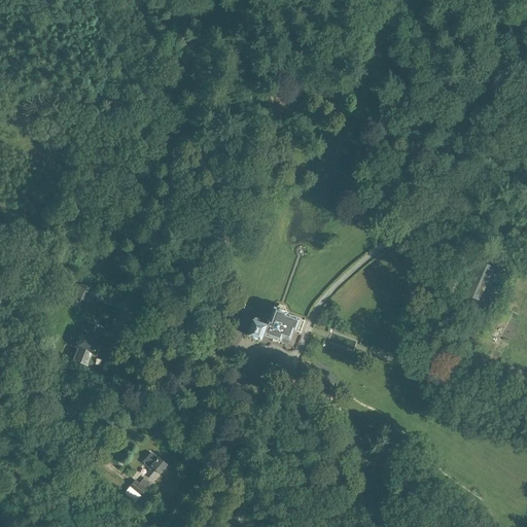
[(480,261),(465,293),(484,302),(492,282),(494,277),(497,270),(480,261)]
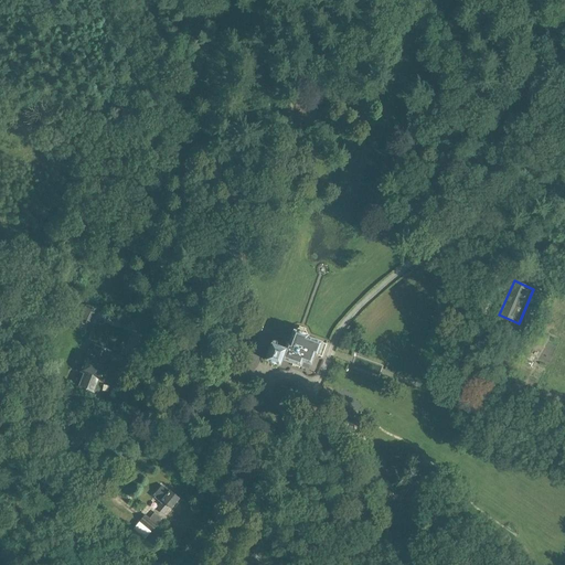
[(87,305),(82,319),(93,323),(98,309),(87,305)]
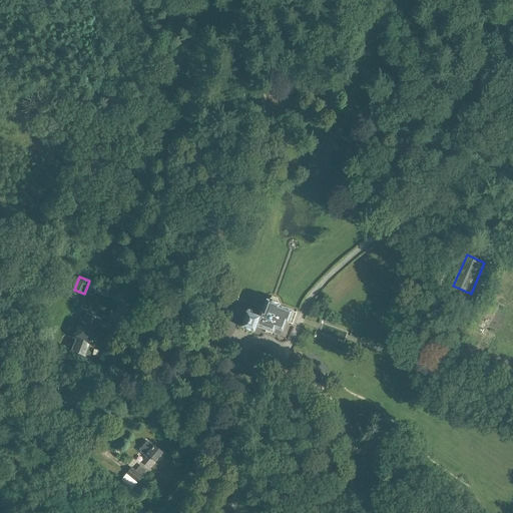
[(270,298),(267,300),(262,312),(261,312),(259,317),(249,314),(250,313),(250,311),(249,310),(248,310),(247,310),(246,310),(245,310),(239,327),(252,332),(254,326),(272,332),(274,328),(282,330),(285,322),(292,324),(295,313),(291,311),(278,307),(279,305),(277,300),(270,298)]
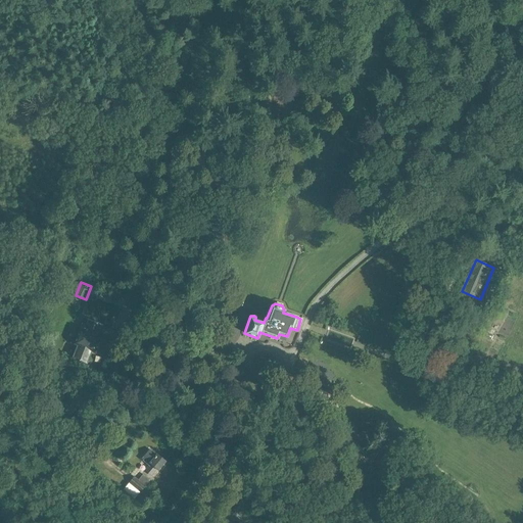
[(81,323),(79,329),(73,344),(77,345),(72,359),(86,364),(91,350),(95,352),(100,338),(96,336),(101,324),(87,319),(85,325),(81,323)]
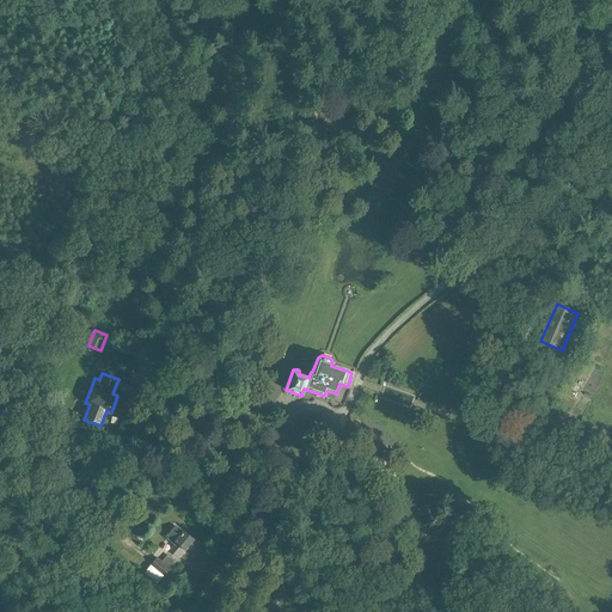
[(179,537),(171,530),(165,537),(173,544),(169,550),(177,557),(183,550),(184,551),(194,540),(183,532),(179,537)]
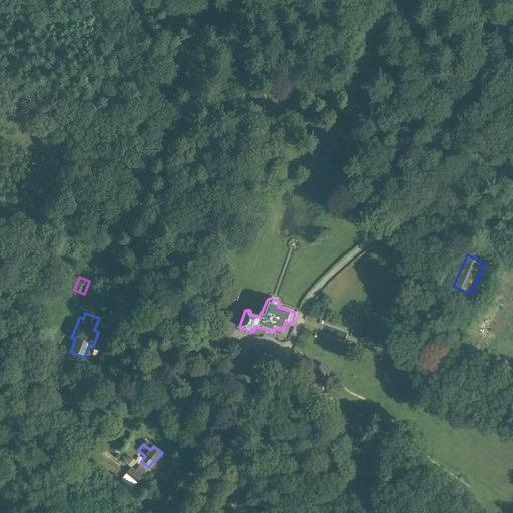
[(125,474),(136,483),(147,471),(140,465),(135,471),(130,467),(125,474)]
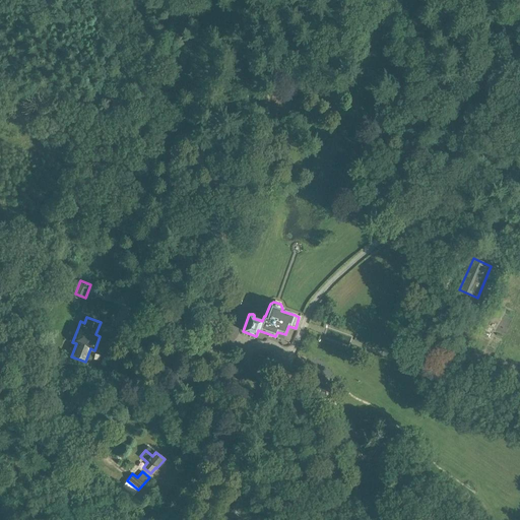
[(129,501),(134,494),(123,485),(118,493),(129,501)]
